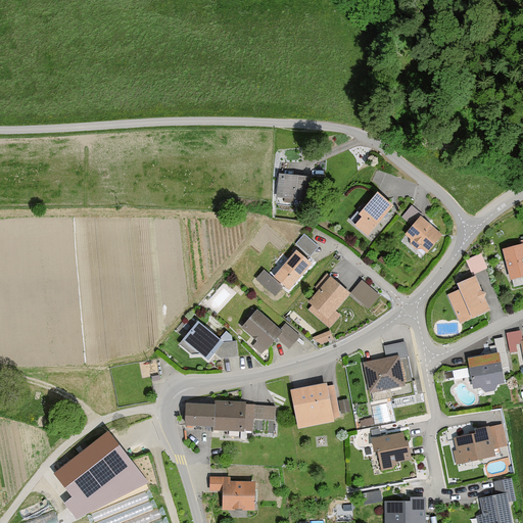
[(312,177),(279,174),(277,197),(308,200),(312,177)]
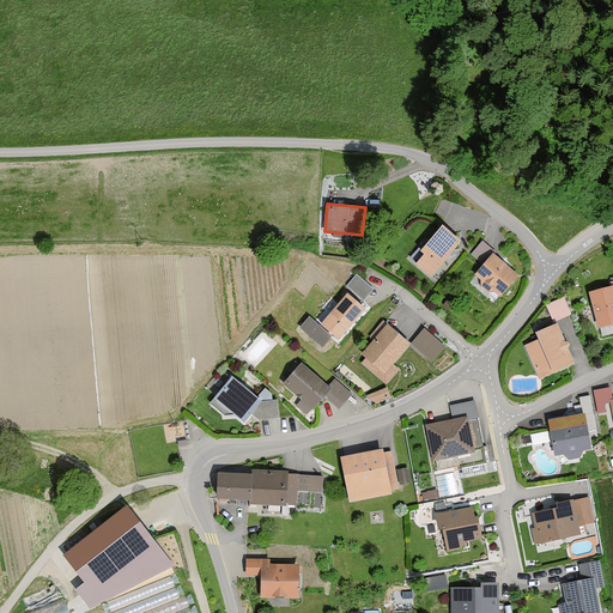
[(437,224),(416,250),(419,254),(411,263),(428,277),(457,241),(437,224)]
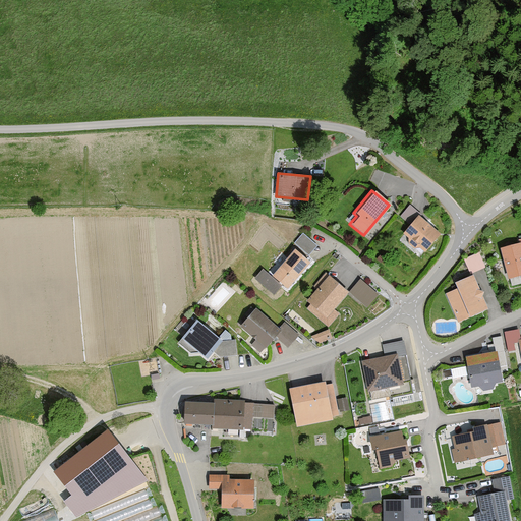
[(408,224),(400,234),(405,238),(406,242),(412,247),(416,247),(422,252),(439,233),(409,206),(400,216),(408,224)]
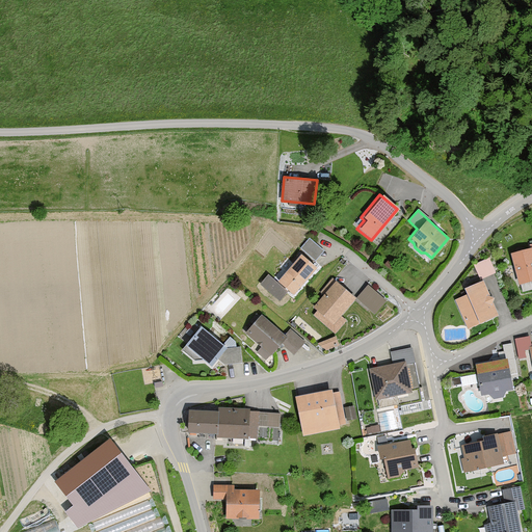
[(307,239),(298,249),(314,262),(322,250),(307,239)]
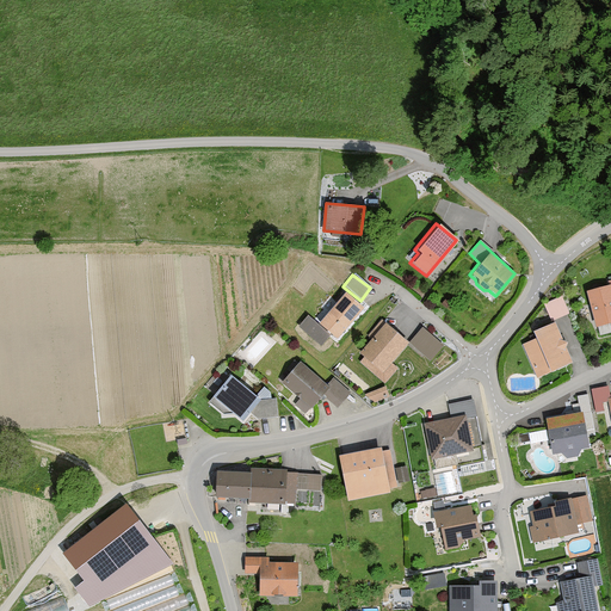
[(608,285),(584,291),(593,327),(610,322),(610,279),(606,282),(608,285)]
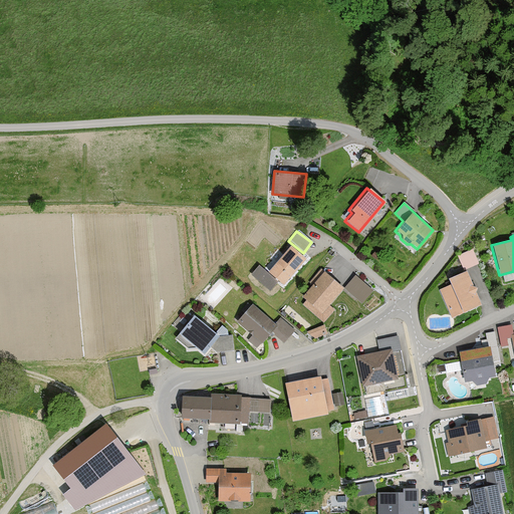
[(287,245),(264,271),(280,286),(303,259),(287,245)]
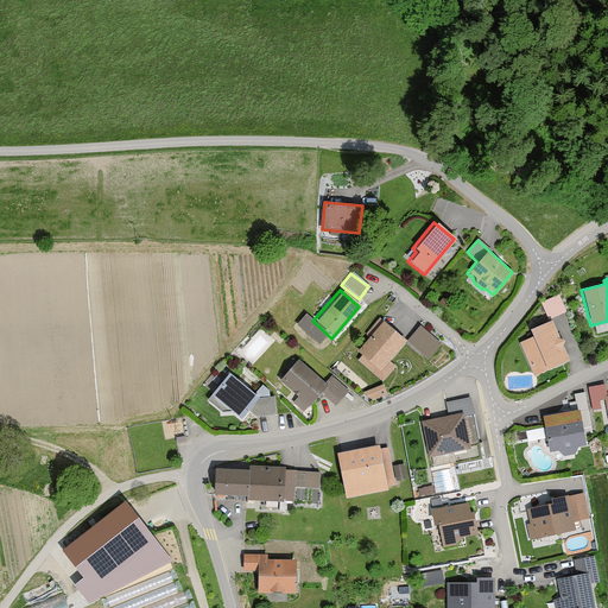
[(559,295),(542,302),(549,320),(567,312),(559,295)]
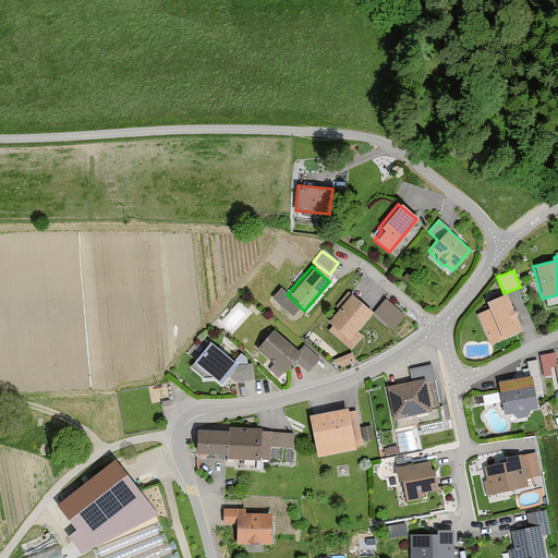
[(490,310),(477,315),(490,346),(524,331),(508,293),(487,302),(490,310)]
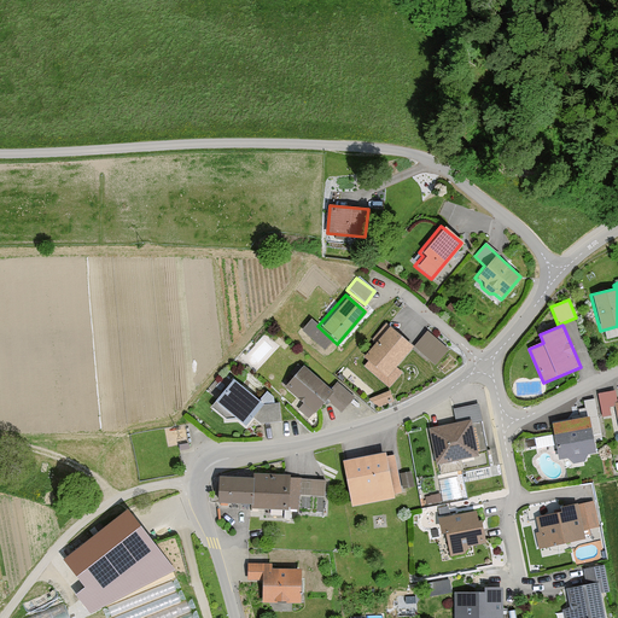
[(385,326),(361,356),(366,361),(361,367),(389,389),(400,374),(392,368),(410,347),(385,326)]
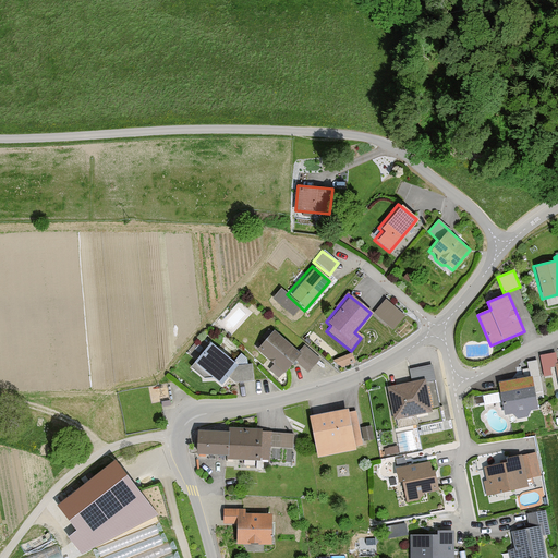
[(385,300),(373,313),(391,329),(403,316),(385,300)]
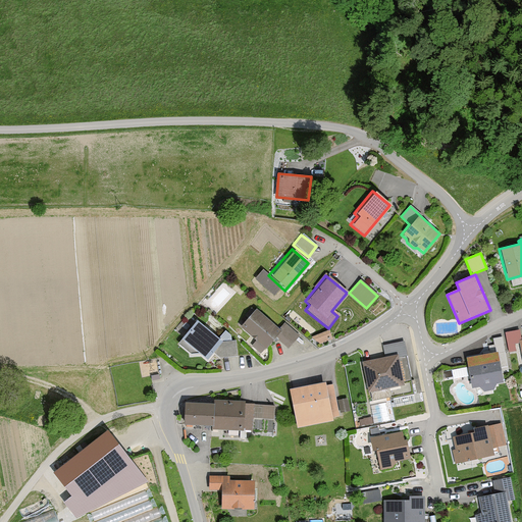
[(254,307),(232,330),(246,343),(253,334),(257,338),(251,346),(258,353),(273,336),(288,349),(300,334),(284,320),(277,328),(254,307)]
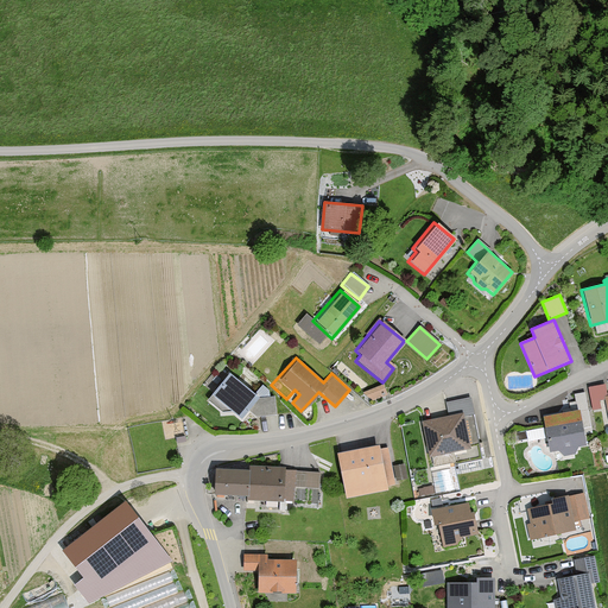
[(277,416),(273,396),(255,398),(222,373),(207,393),(239,418),(246,411),(251,419),(277,416)]
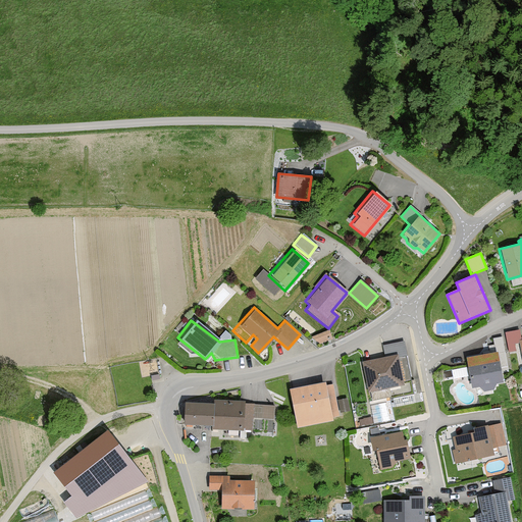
[(317,342),(332,336),(330,328),(314,333),(317,342)]
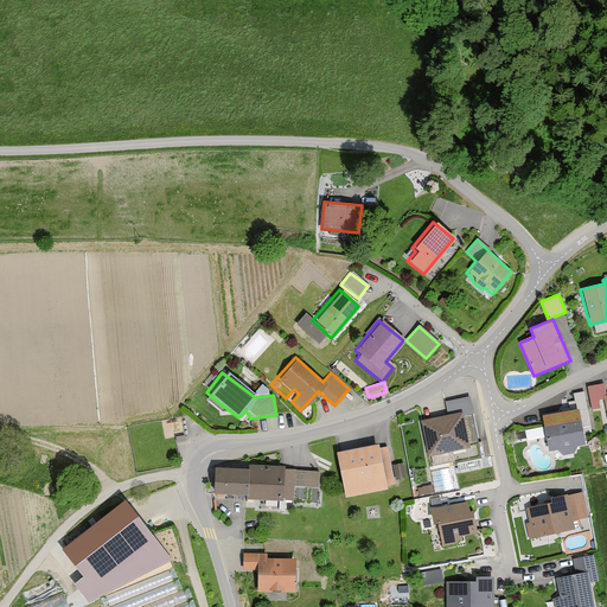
[(602,382),(585,384),(589,411),(598,409),(595,398),(602,397),(606,420),(606,393),(605,394),(602,382)]
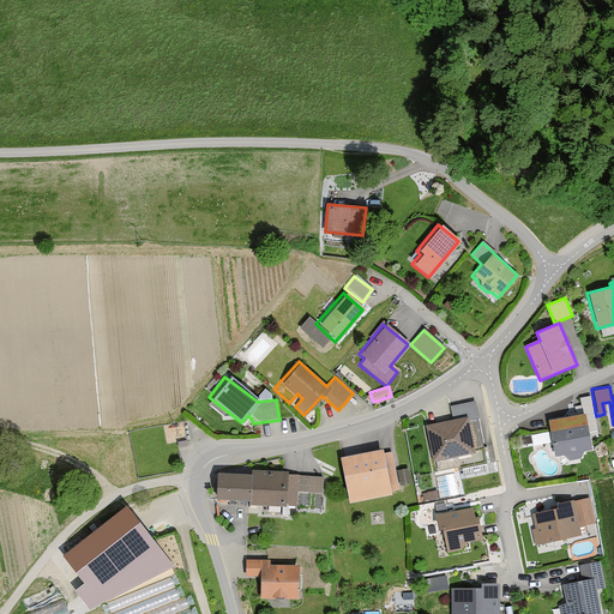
[(557,427),(546,429),(551,456),(561,455),(567,462),(578,459),(582,451),(591,450),(591,440),(597,439),(593,411),(555,417),(557,427)]
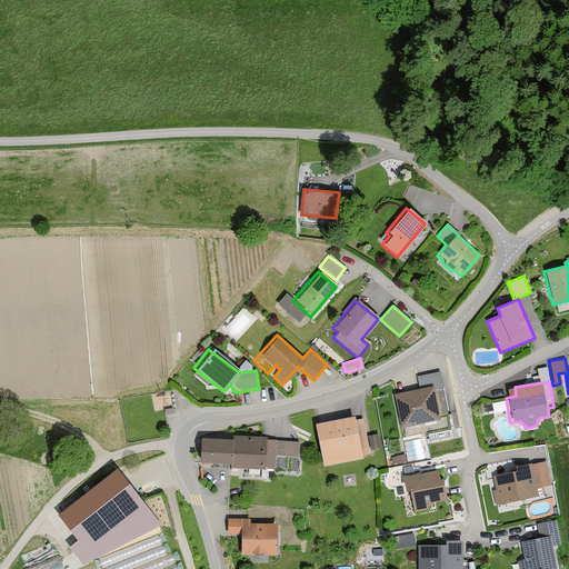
[(401,427),(403,436),(422,431),(420,420),(436,418),(430,387),(392,395),(399,427),(401,427)]
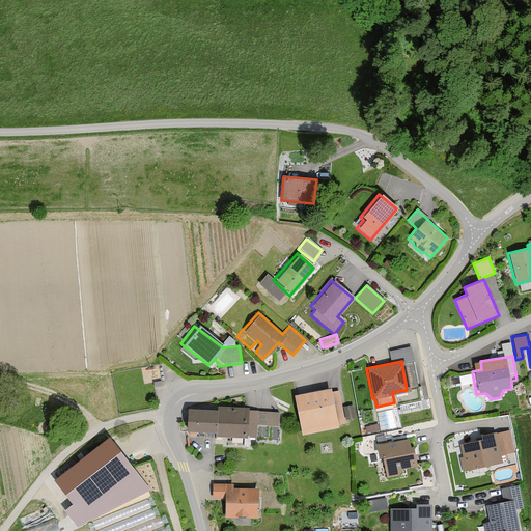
[(327,389),(290,396),(299,436),(336,428),(335,424),(343,422),(337,391),(328,393),(327,389)]
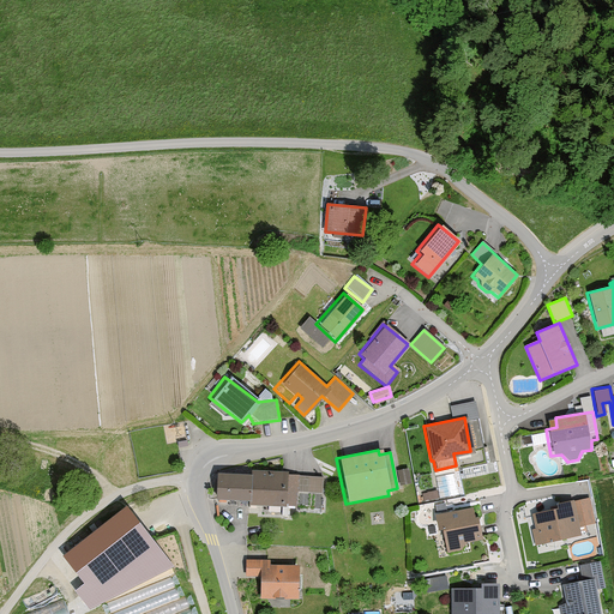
[(214,473),(211,499),(295,505),(296,492),(320,493),(323,476),(250,470),(250,476),(214,473)]
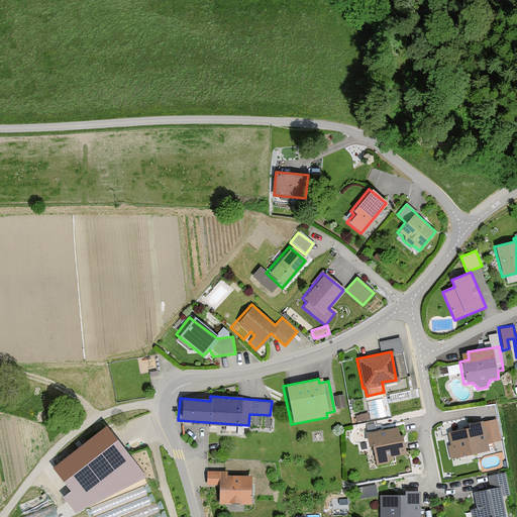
[(466,429),(444,433),(449,458),(487,451),(486,444),(499,441),(495,419),(464,425),(466,429)]
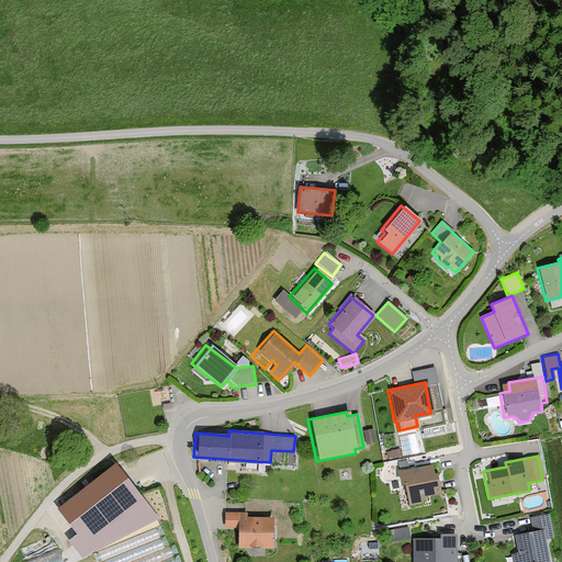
[(117,463),(58,508),(77,535),(69,540),(81,559),(160,518),(117,463)]
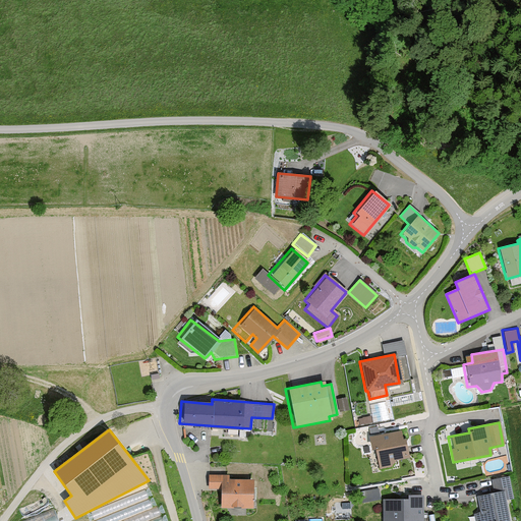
[(373,448),(378,469),(390,467),(395,460),(406,458),(401,431),(369,438),(371,449),(373,448)]
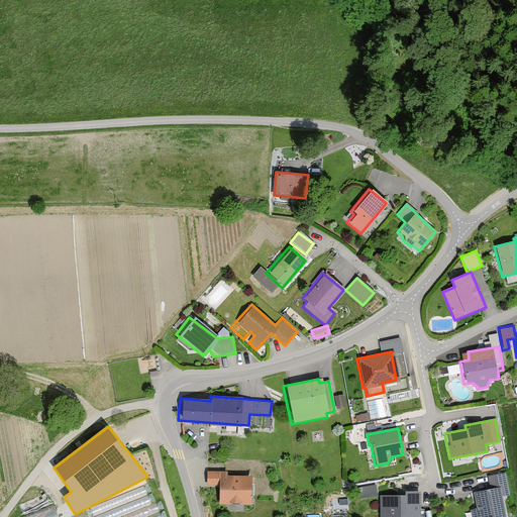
[(489,489),(473,492),(476,509),(470,510),(471,516),(504,516),(501,498),(508,496),(504,471),(487,474),(489,489)]
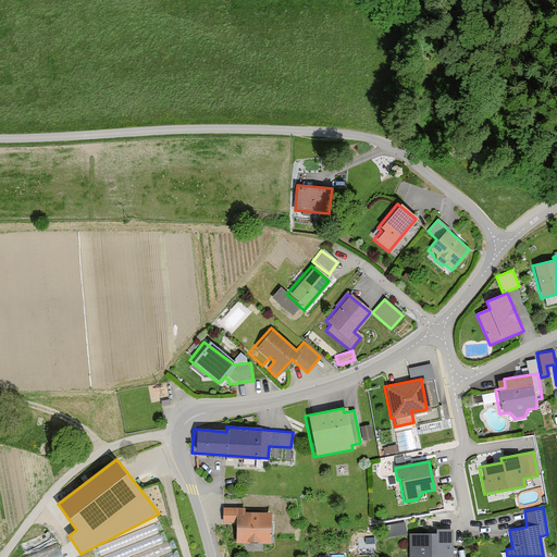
[(221,508),(221,522),(233,522),(233,543),(267,543),(267,512),(240,512),(240,508),(221,508)]
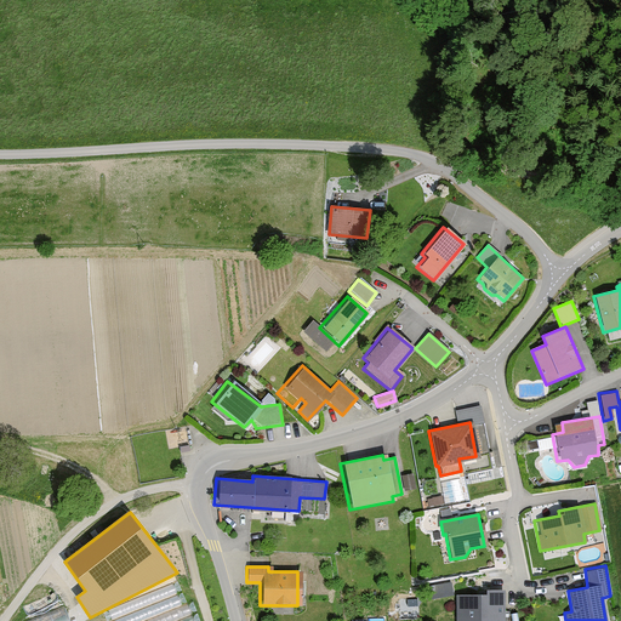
[(437,597),(454,593),(451,580),(434,584),(437,597)]
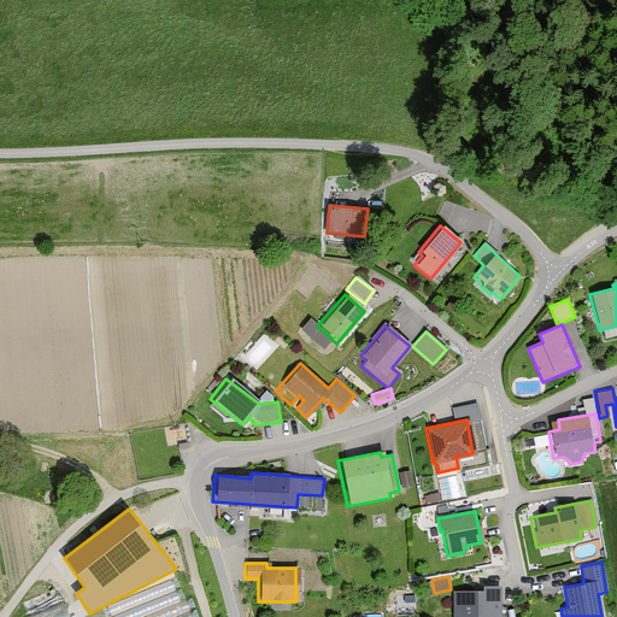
[(452,591),(452,616),(499,616),(500,587),(479,587),(479,591),(452,591)]
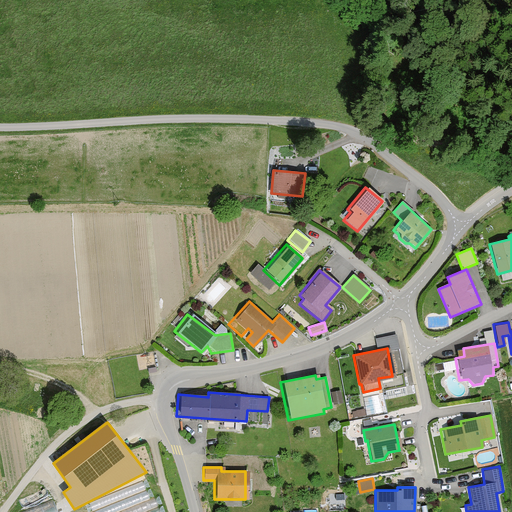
[(59,511),(53,497),(19,511),(59,511)]
